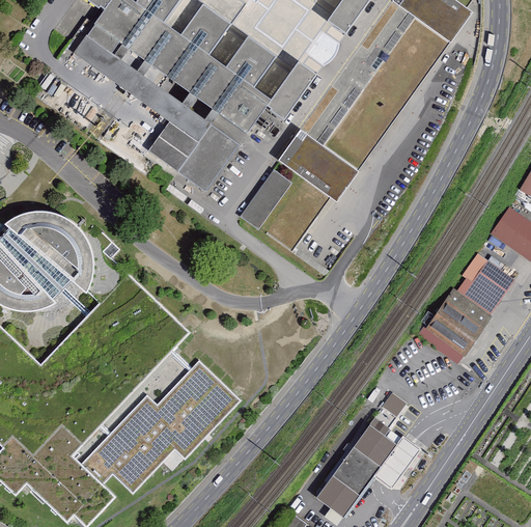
[(108,0),(102,7),(73,51),(169,118),(147,149),(206,191),(241,142),(214,123),(220,113),(248,132),(267,106),(287,119),(318,72),(299,58),(274,99),(256,86),(277,54),(249,33),(228,63),(213,53),(232,24),(203,1),(182,33),(166,23),(180,0),(136,0),(108,0)]
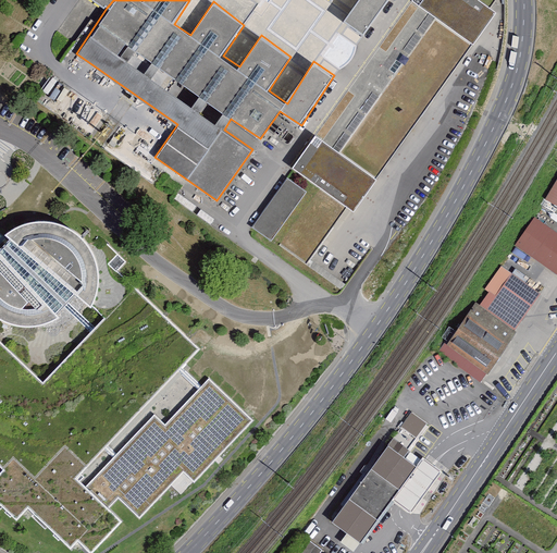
[(251,225),(306,262),(346,205),(355,211),(379,177),(371,173),(466,39),(475,45),(496,13),(490,8),(479,0),(412,0),(411,1),(418,5),(321,137),(316,133),(294,164),(306,172),(299,183),(287,174),(251,225)]
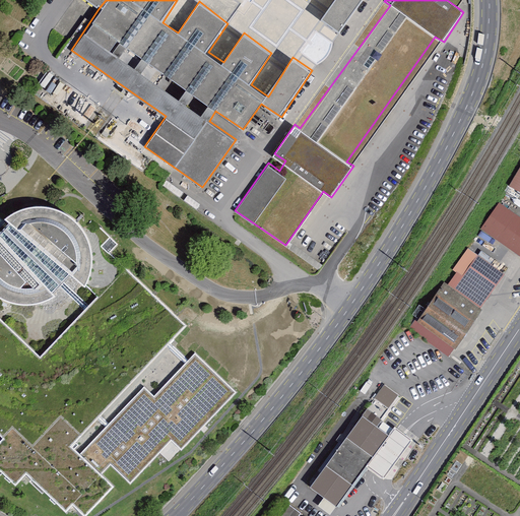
[(335,0),(323,19),(339,30),(362,0),(335,0)]
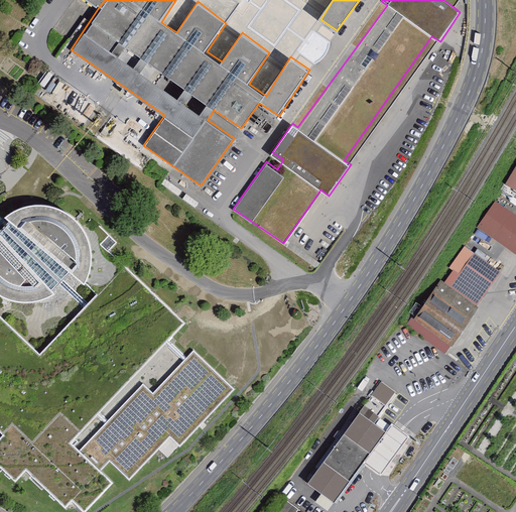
[(515,163),(505,183),(515,189),(515,163)]
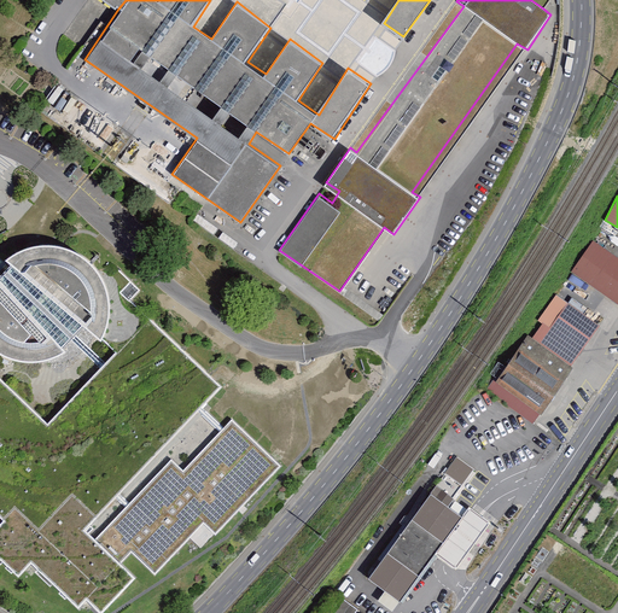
[(617,301),(617,256),(593,238),(569,270),(617,302),(617,301)]
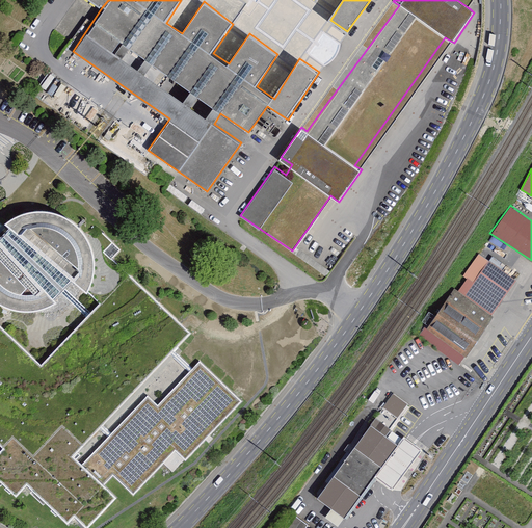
[(42,308),(58,301),(54,298),(73,279),(87,292),(94,278),(94,259),(86,234),(67,216),(44,210),(22,213),(4,223),(10,230),(0,241),(0,302),(9,308),(25,311),(42,308)]
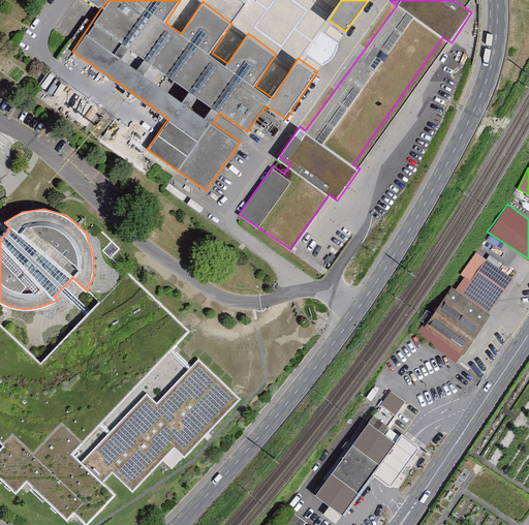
[(464,275),(455,287),(488,312),(512,277),(485,258),(469,279),(464,275)]
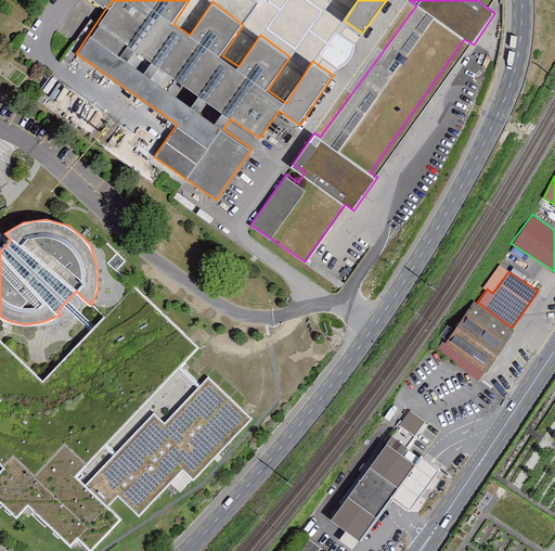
[(42,382),(0,341),(0,464),(3,468),(0,471),(0,501),(16,516),(28,504),(71,546),(78,537),(92,550),(121,519),(108,505),(118,495),(140,515),(183,469),(194,479),(252,418),(207,375),(199,384),(180,367),(198,345),(133,285),(42,382)]
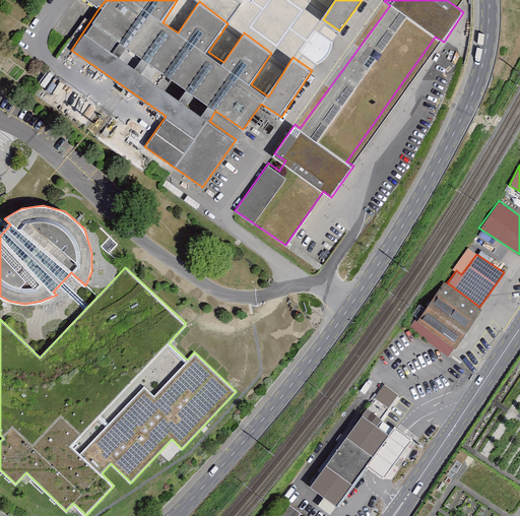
[(447,282),(444,280),(416,321),(456,348),(481,309),(479,307),(447,282)]
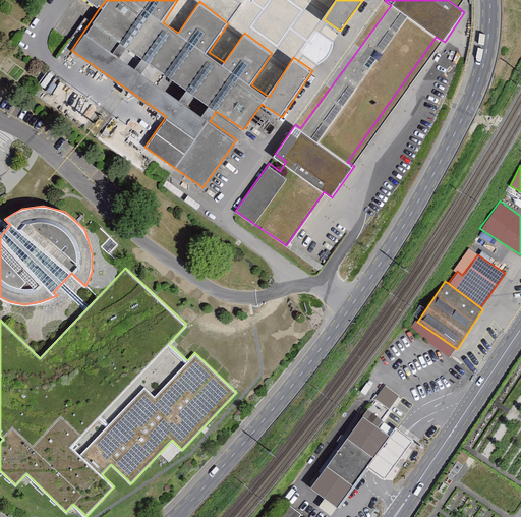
[(363,414),(363,415),(312,486),(337,506),(390,436),(378,426),(400,394),(385,383),(363,414)]
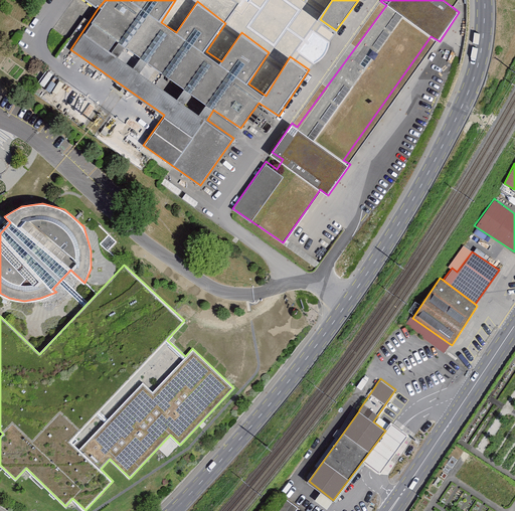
[(286,495),(278,507),(284,510),(292,510),(297,503),(286,495)]
